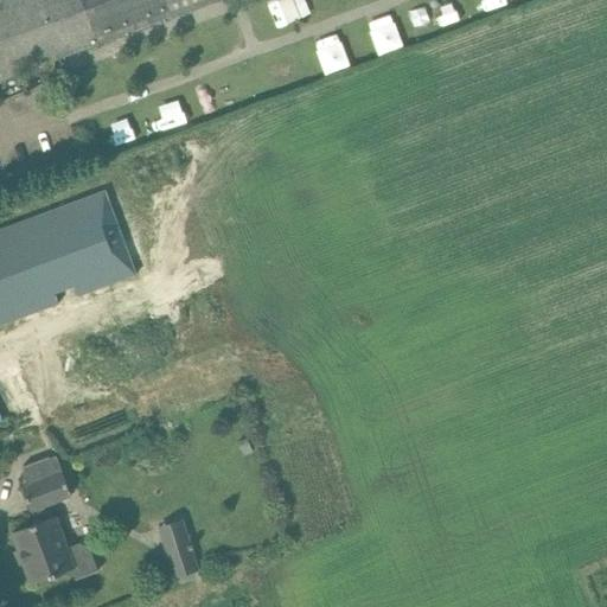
[(0,0),(0,78),(210,0),(0,0)]
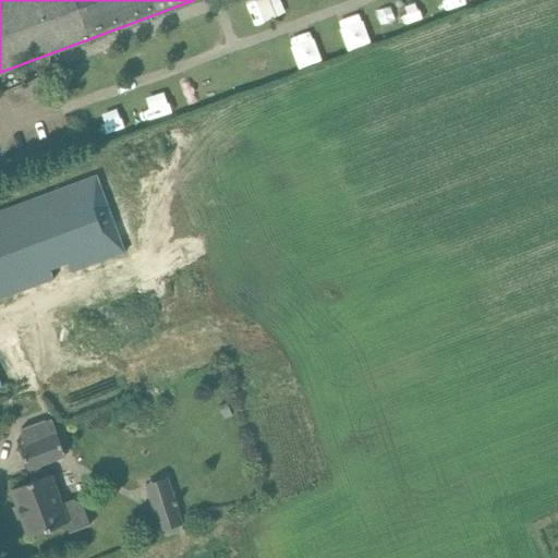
[(360,11),(337,20),(348,47),(370,39),(360,11)]
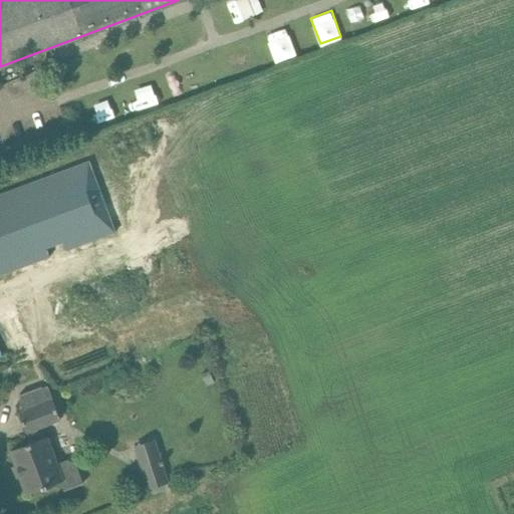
[(276,61),(297,53),(286,26),(265,34),(276,61)]
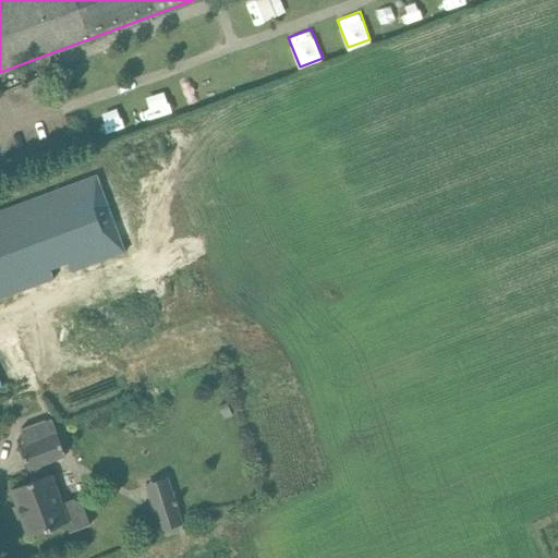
[(97,174),(0,210),(0,299),(80,269),(76,262),(93,255),(96,263),(125,252),(97,174)]
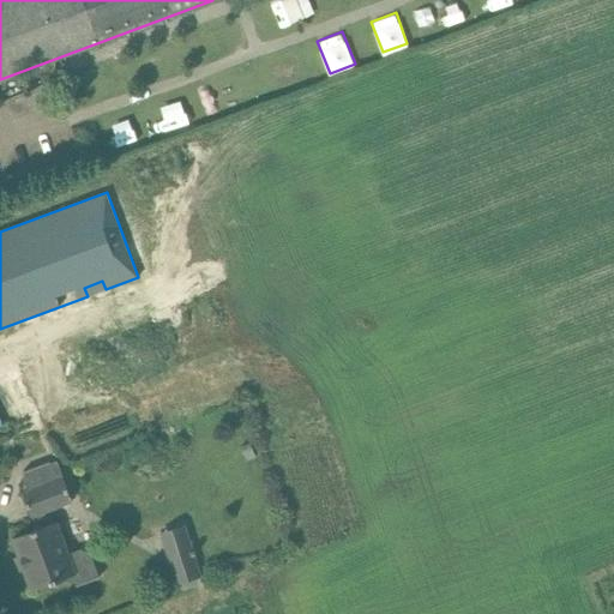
[(250,445),(242,447),(246,456),(252,453),(250,445)]
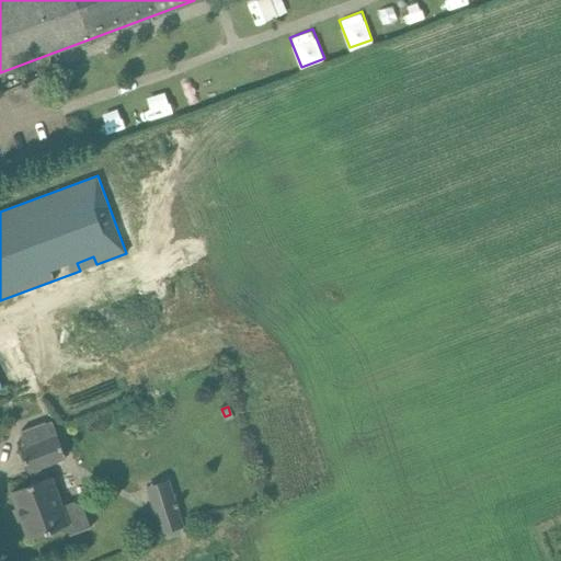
[(21,432),(26,448),(21,451),(29,471),(33,470),(37,482),(12,492),(30,539),(66,525),(69,534),(90,526),(82,506),(73,501),(64,505),(53,477),(48,479),(44,467),(66,459),(52,422),(21,432)]
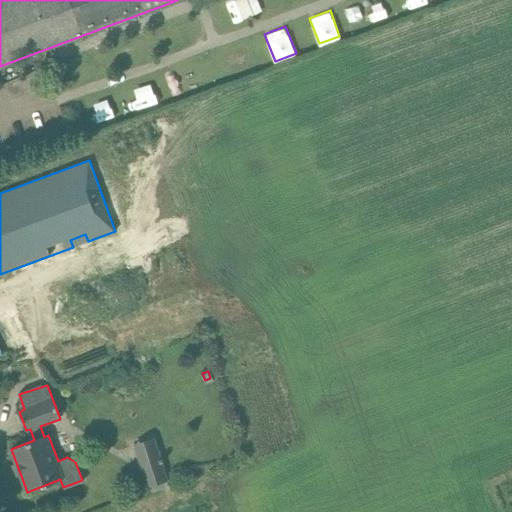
[(161,456),(139,462),(147,487),(168,480),(161,456)]
